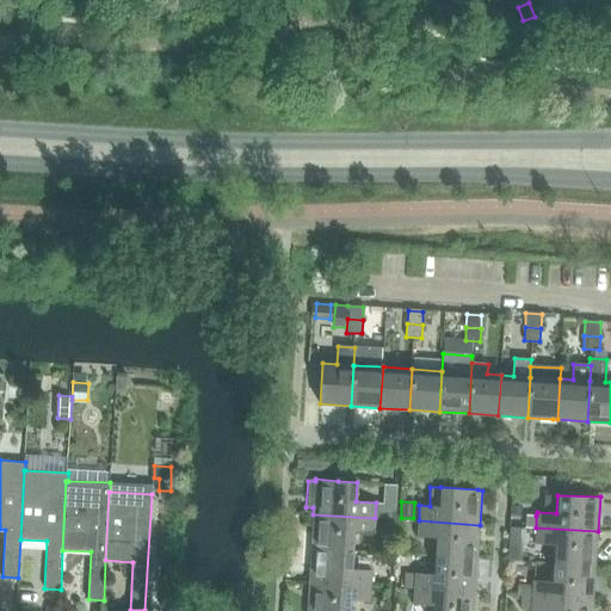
[(313,514),(310,548),(352,550),(353,532),(374,534),(375,518),(313,514)]
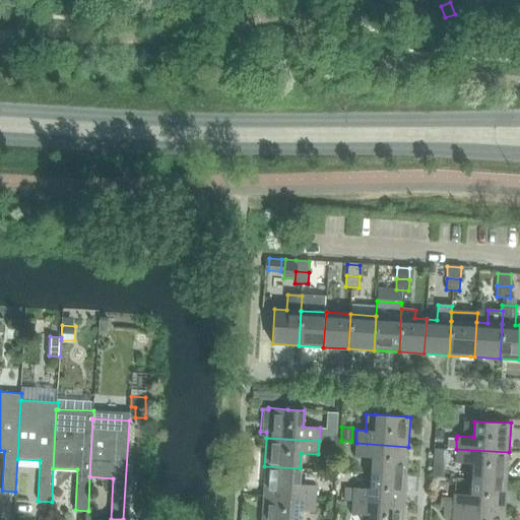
[(447,449),(456,449),(456,439),(447,438),(447,449)]
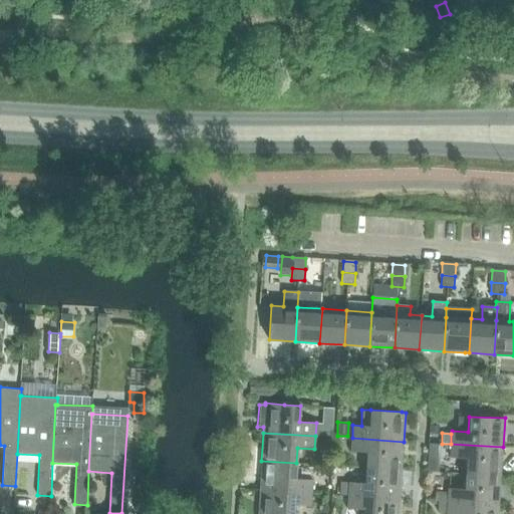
[(367,452),(366,468),(403,470),(404,442),(352,438),(351,451),(367,452)]
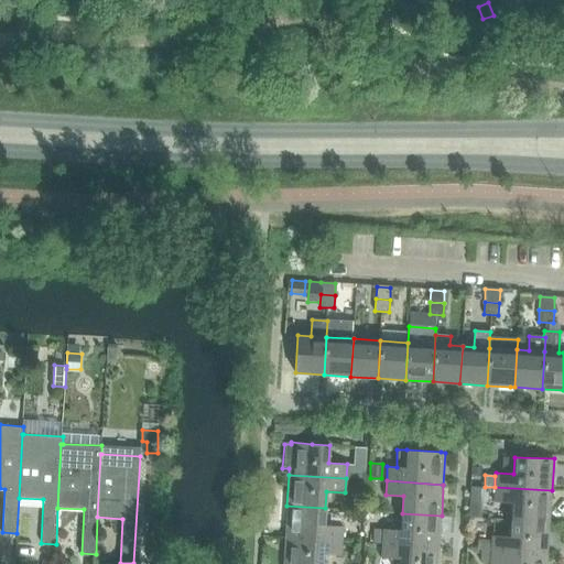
[(469,487),(469,499),(481,499),(483,488),(481,487),(469,487)]
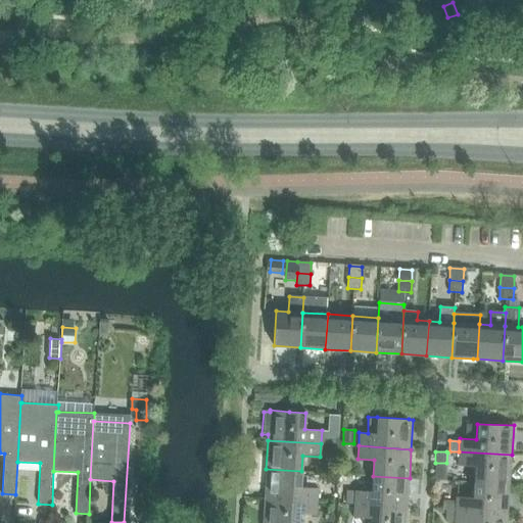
[(475,466),(474,482),(510,484),(512,455),(459,452),(458,466),(475,466)]
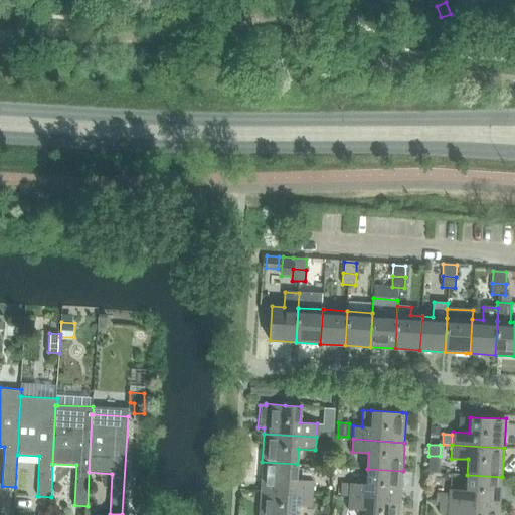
[(262,462),(260,490),(312,494),(313,481),(296,480),(297,464),(262,462)]
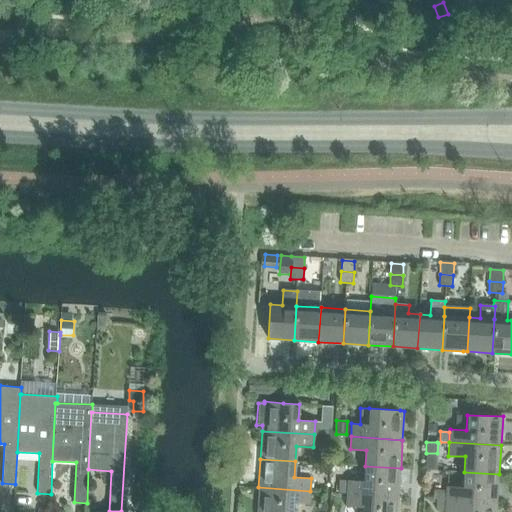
[(348,480),(347,493),(399,496),(401,468),(365,466),(364,481),(348,480)]
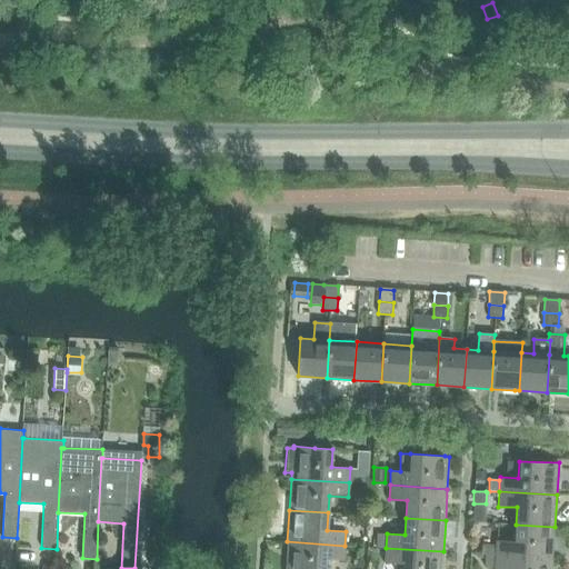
[(496,546),(496,555),(553,558),(555,527),(516,525),(515,541),(496,540),(496,546)]
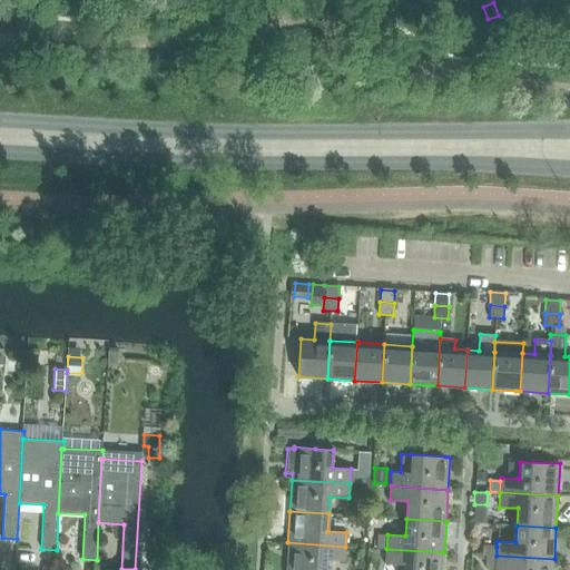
[(376,548),(386,549),(387,534),(377,534),(376,548)]
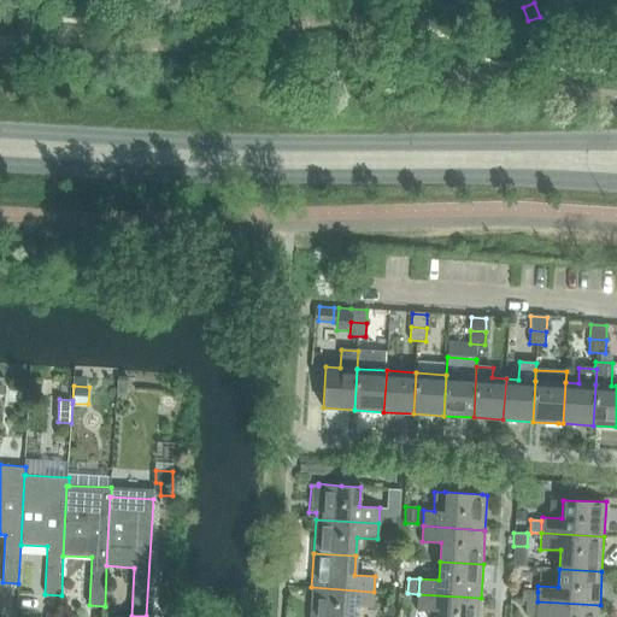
[(374,592),(311,587),(309,616),(352,616),(353,606),(372,607),(374,592)]
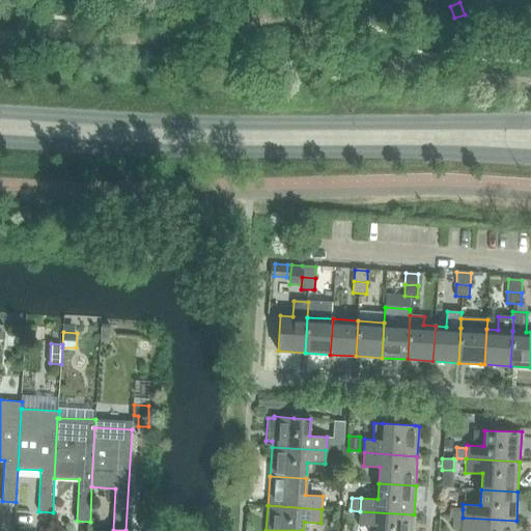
[(450,508),(450,516),(453,518),(463,518),(463,509),(450,508)]
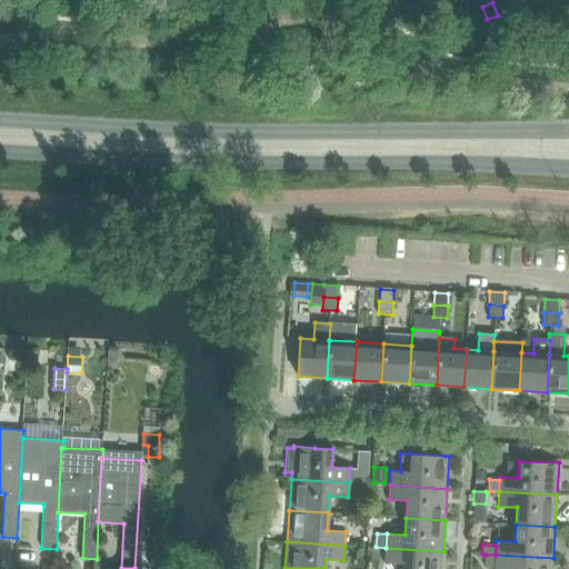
[(442,568),(443,551),(386,548),(385,562),(403,563),(402,568),(442,568)]
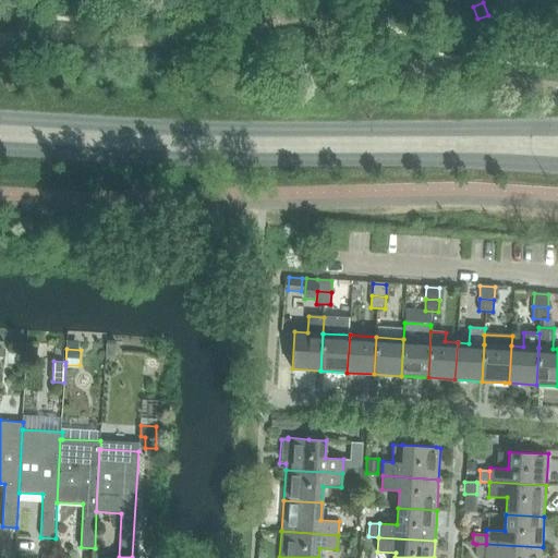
[(476,544),(475,556),(485,556),(486,544),(476,544)]
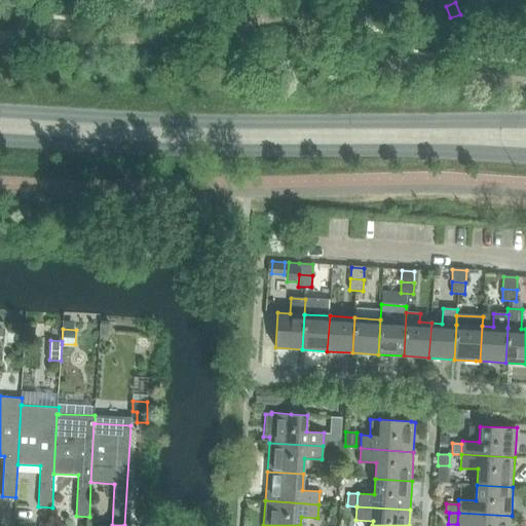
[(510,525),(512,516),(458,513),(457,524),(457,525),(460,525),(510,525)]
